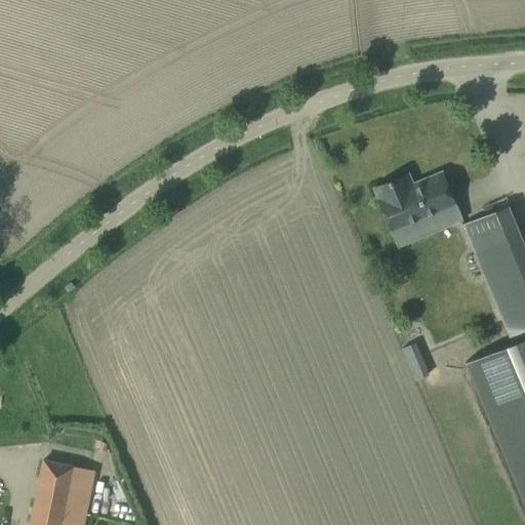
[(461,220),(442,173),(412,187),(407,174),(375,189),(399,245),(461,220)]
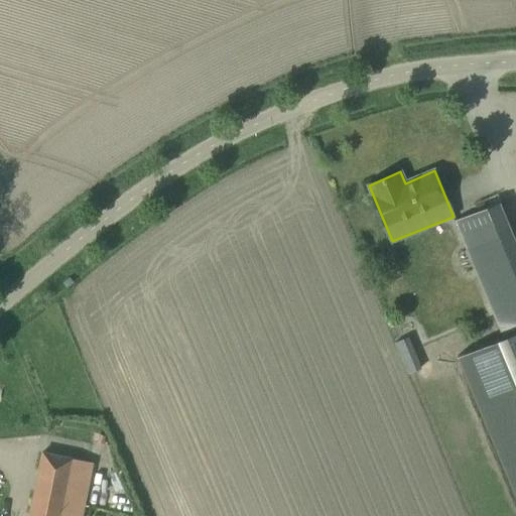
[(515,310),(515,306),(515,305),(515,239),(500,202),(455,221),(500,332),(515,325),(515,310)]
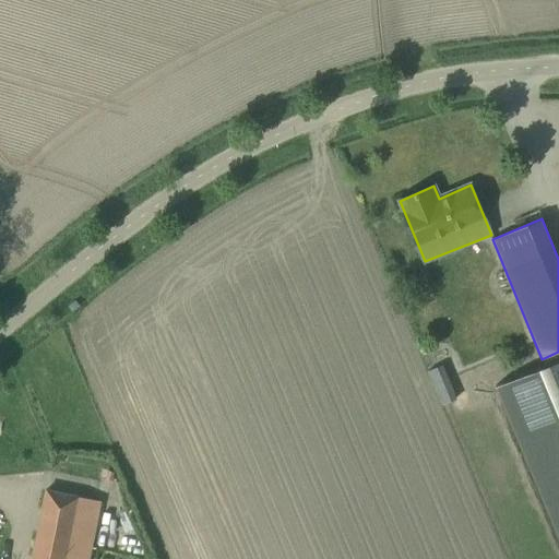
[(558,539),(558,359),(496,387),(558,539)]
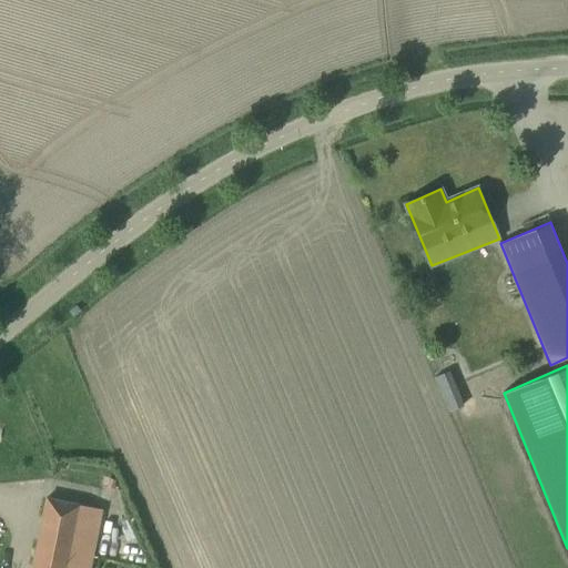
[(434,377),(448,413),(465,405),(450,371),(434,377)]
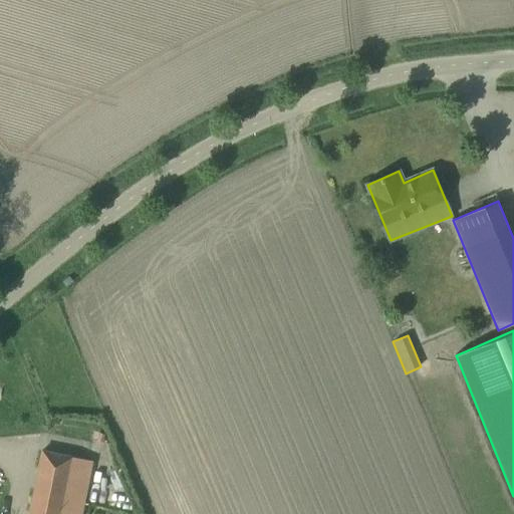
[(86,460),(42,451),(29,513),(80,513),(81,511),(75,510),(86,460)]
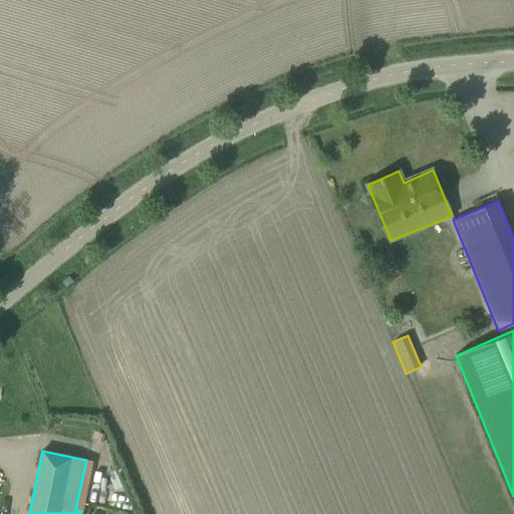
All buildings are outlined.
